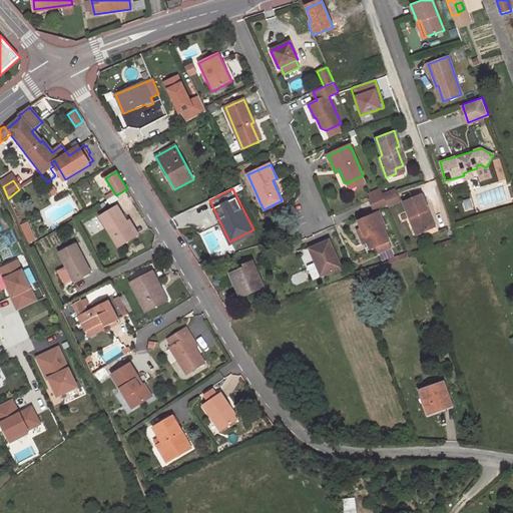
[(381,188),(368,193),(375,212),(402,201),(396,188),(384,193),(381,188)]
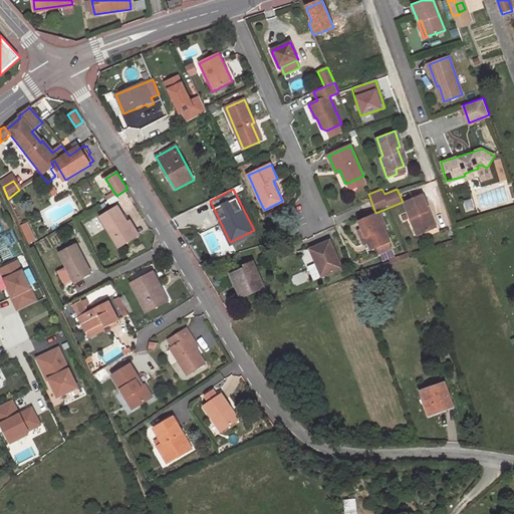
[(428,208),(422,195),(404,202),(411,219),(414,218),(420,233),(436,226),(430,214),(427,215),(424,209),(427,208),(428,208)]
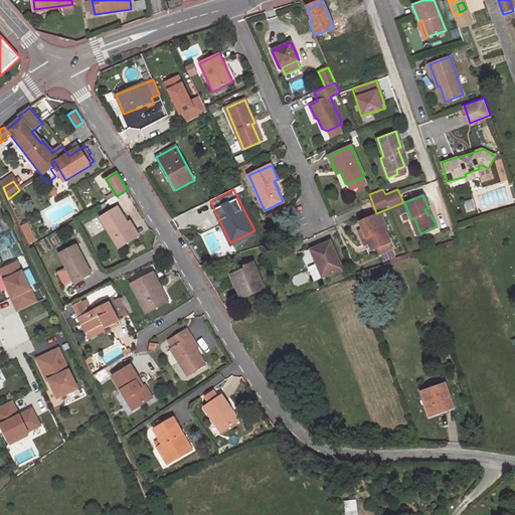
[(100,216),(118,247),(130,239),(122,225),(127,222),(122,214),(117,206),(100,216)]
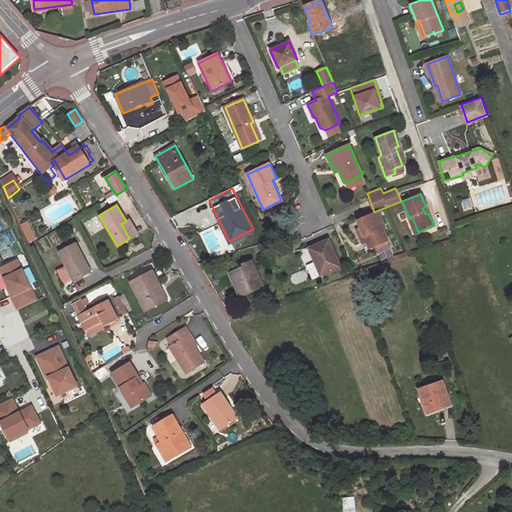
[(121,224),(129,238),(137,233),(124,211),(121,213),(126,221),(121,224)]
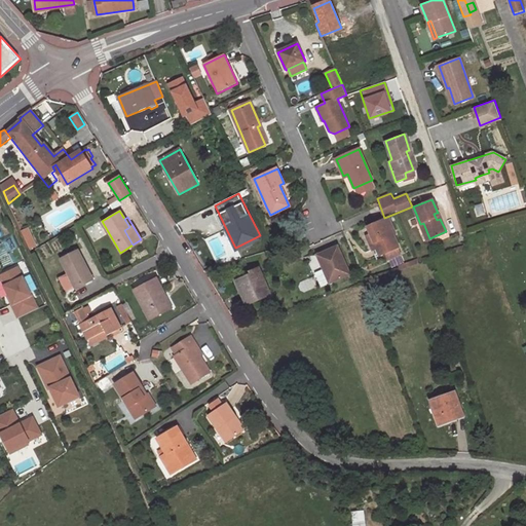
[(370,235),(366,236),(375,258),(399,247),(393,235),(396,234),(389,218),(367,228),(370,235)]
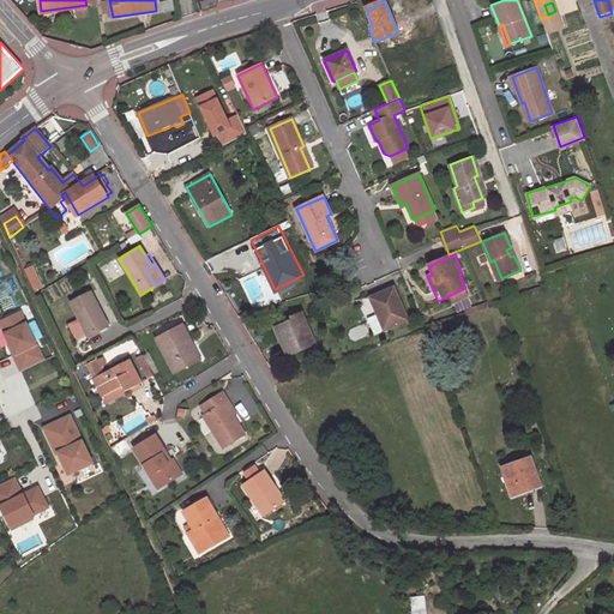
[(489,262),(498,281),(501,278),(494,260),(491,262),(489,262)]
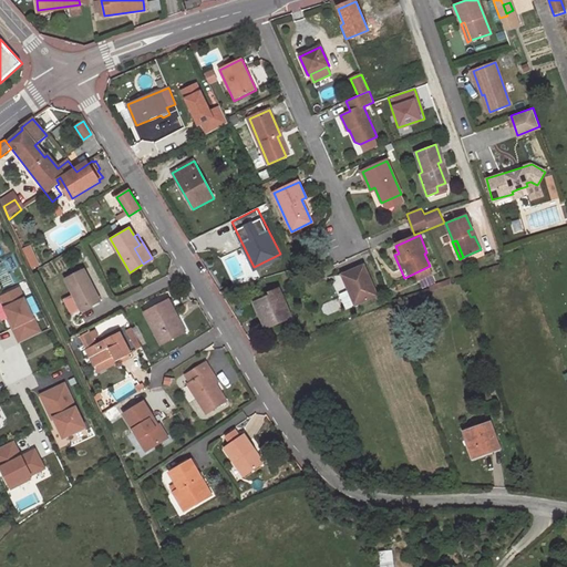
[(364,265),(342,275),(356,306),(378,296),(364,265)]
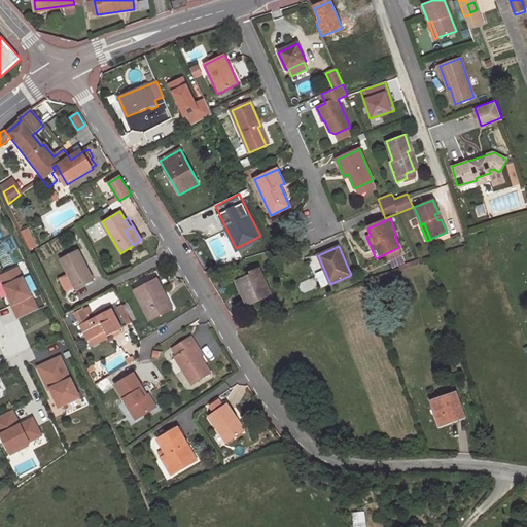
[(78,250),(61,259),(68,273),(75,288),(94,280),(78,250)]
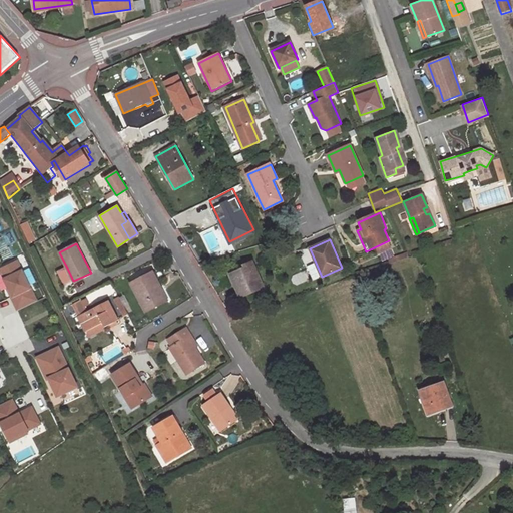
[(17,262),(0,270),(0,271),(13,297),(11,298),(18,311),(37,302),(17,262)]
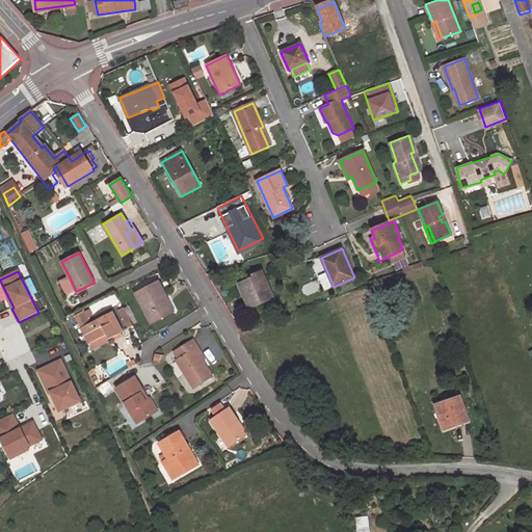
[(254,277),(239,285),(249,309),(273,298),(262,271),(253,275),(254,277)]
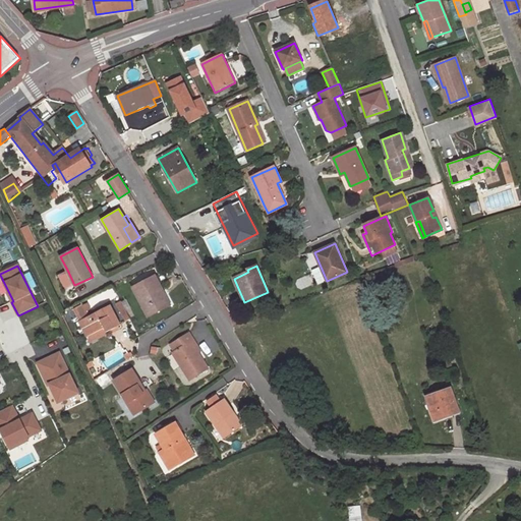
[(70,288),(74,285),(67,270),(62,272),(70,288)]
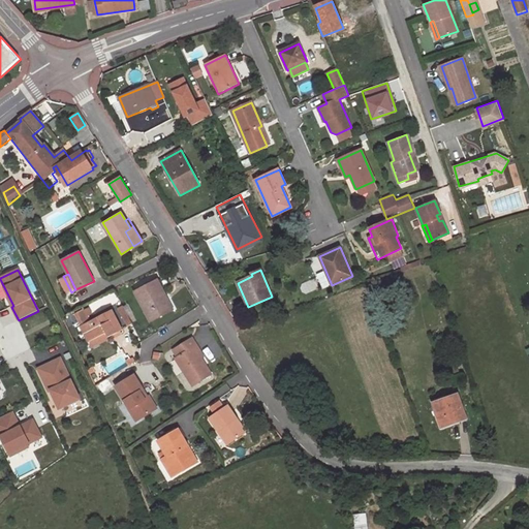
[(156,279),(134,291),(150,321),(166,311),(159,297),(163,293),(156,279)]
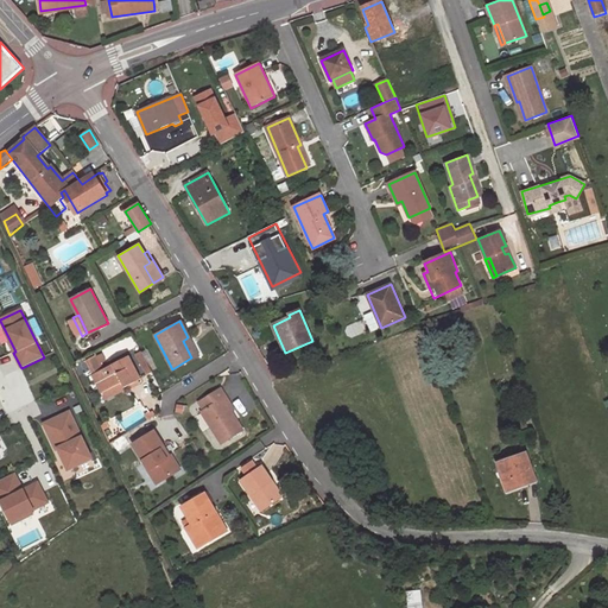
[(10,341),(2,325),(0,325),(0,343),(1,346),(10,341)]
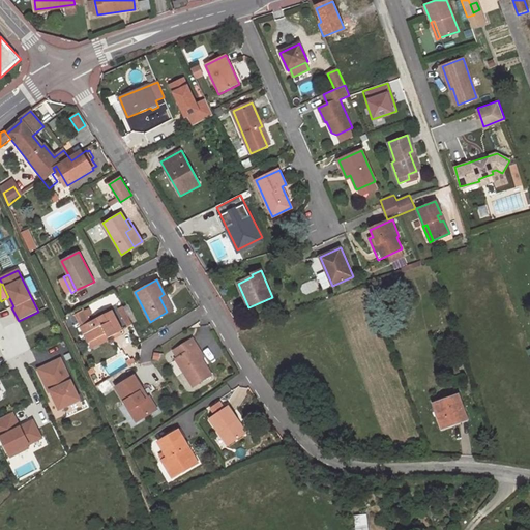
[(172,310),(164,294),(159,297),(167,312),(172,310)]
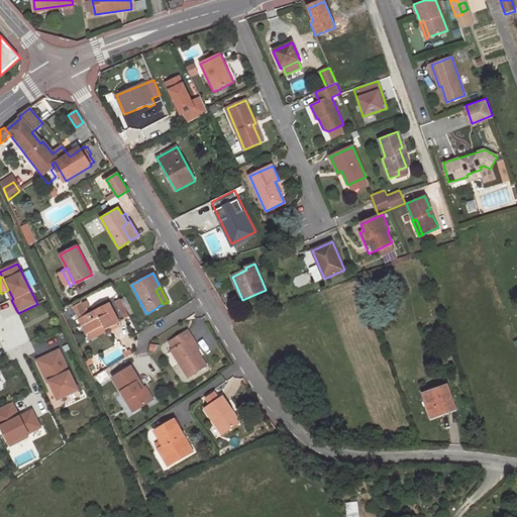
[(120,299),(115,301),(124,319),(130,316),(120,299)]
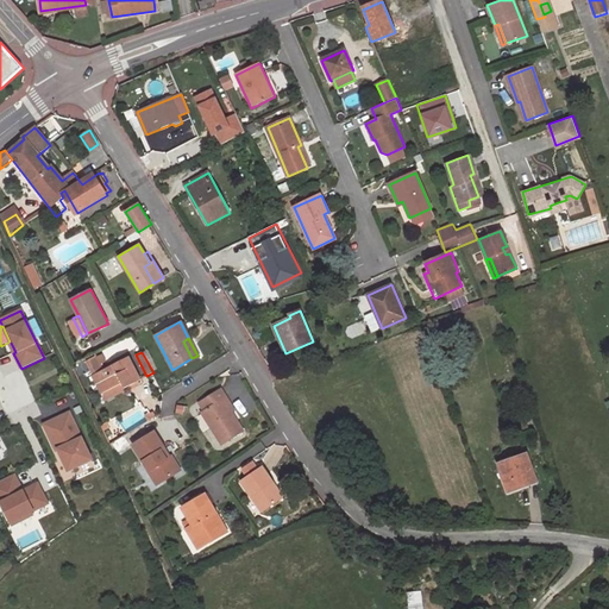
[(130,356),(93,376),(101,394),(123,383),(125,389),(142,378),(130,356)]
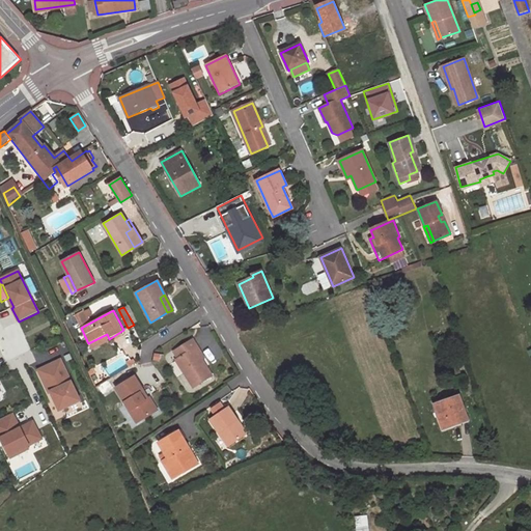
[(110,340),(109,339),(107,334),(88,343),(91,351),(110,340)]
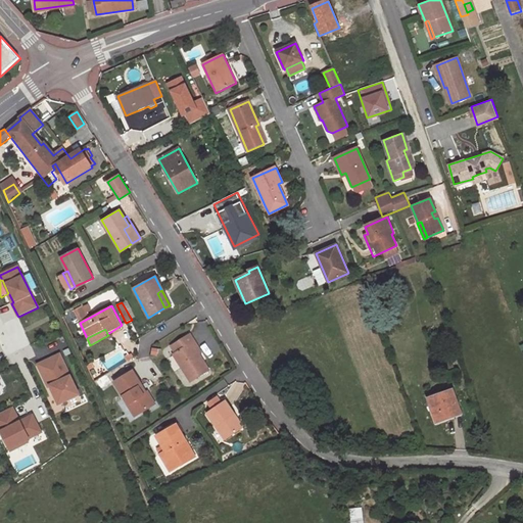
[(175,353),(192,380),(210,369),(192,341),(195,340),(190,333),(172,344),(177,351),(175,353)]
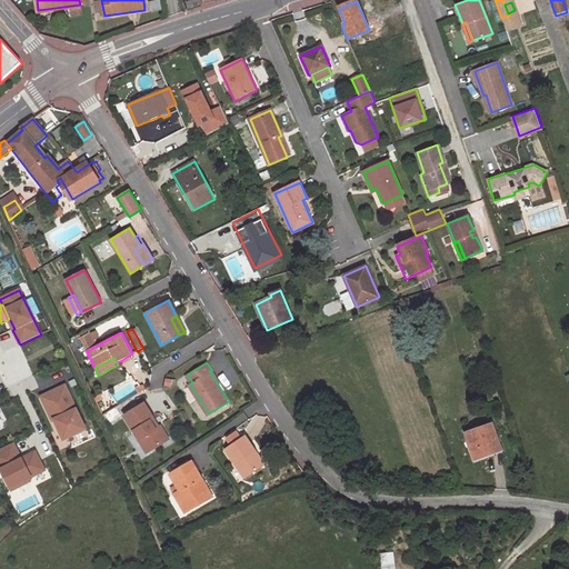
[(143,383),(136,388),(139,392),(147,387),(143,383)]
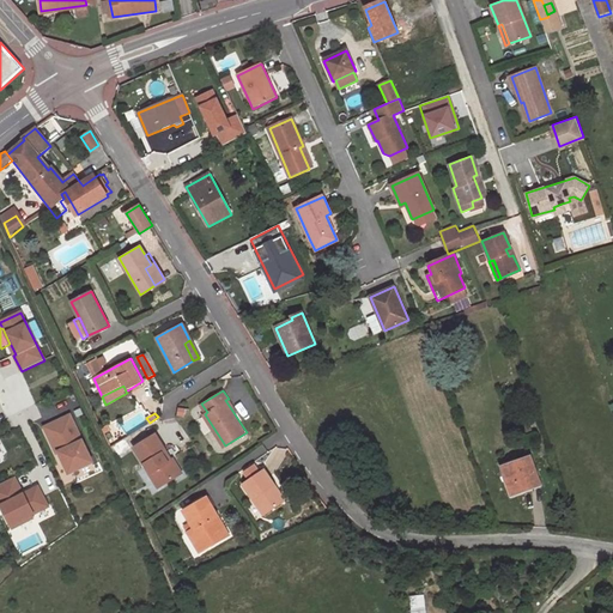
[(526,414),(520,417),(526,435),(533,434),(526,414)]
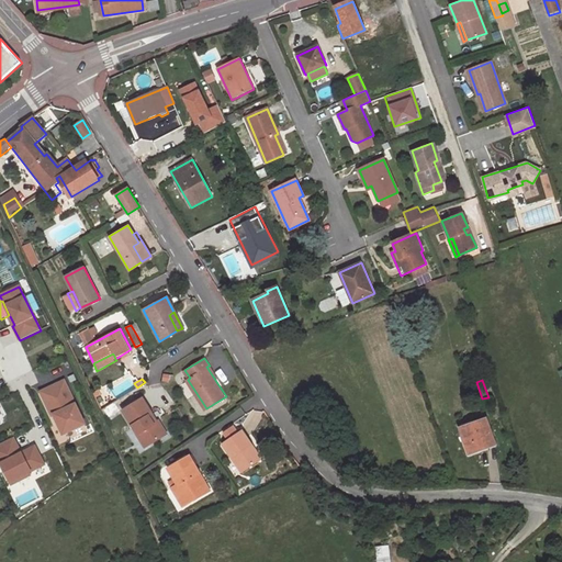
[(63,434),(85,424),(65,381),(41,392),(51,412),(52,412),(54,415),(63,434)]
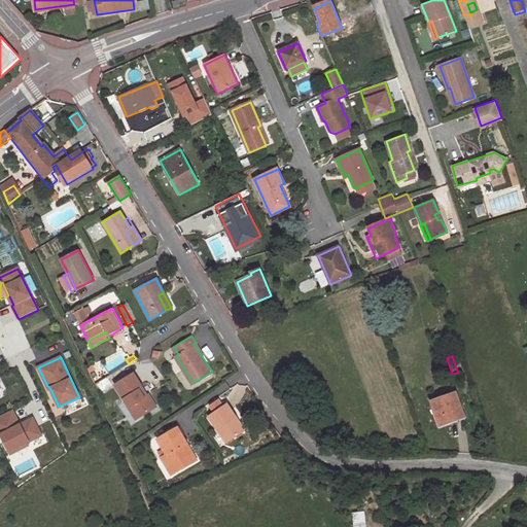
[(115,385),(130,407),(131,406),(138,418),(148,412),(146,410),(154,405),(149,395),(147,396),(144,398),(140,390),(142,388),(134,374),(115,385)]
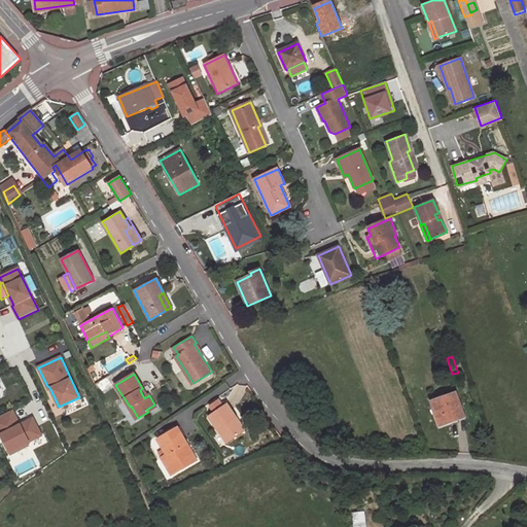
[(457,394),(430,403),(440,426),(464,417),(457,394)]
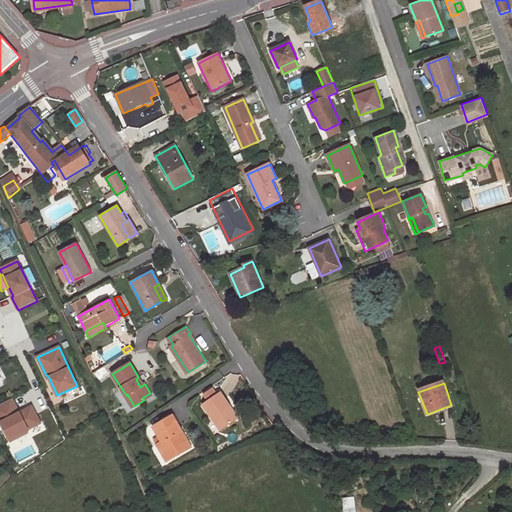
[(203,404),(221,429),(236,419),(227,406),(230,404),(221,391),(203,404)]
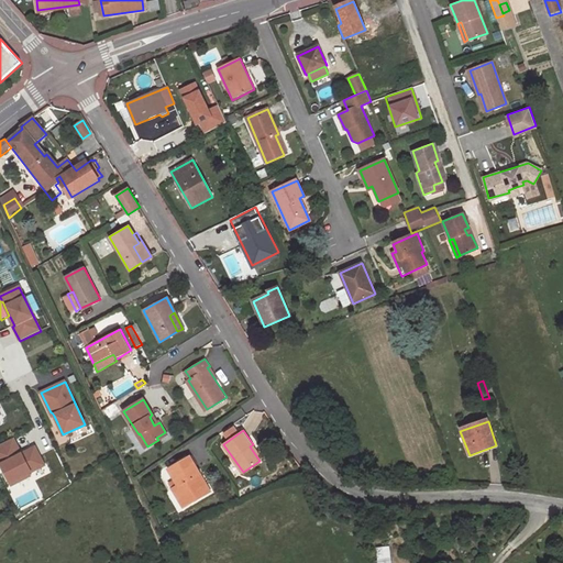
[(13,439),(0,444),(0,465),(11,486),(30,476),(29,474),(44,465),(35,448),(14,457),(12,454),(19,451),(13,439)]
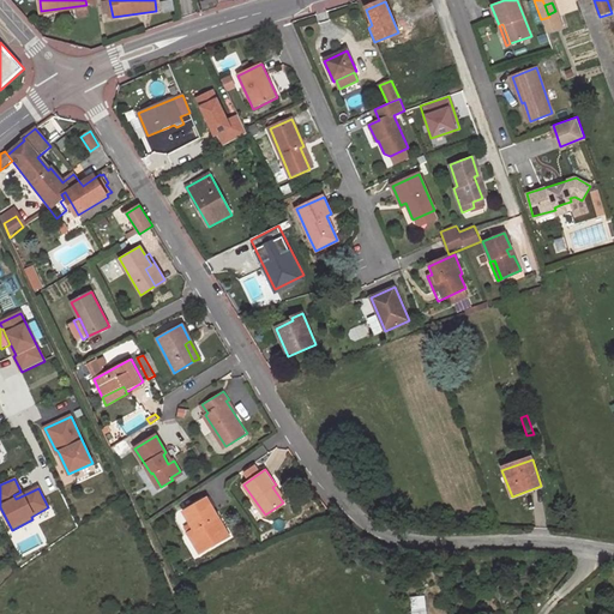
[(217,516),(208,499),(185,512),(194,530),(188,534),(194,543),(199,541),(204,551),(217,543),(215,539),(223,534),(214,518),(217,516)]
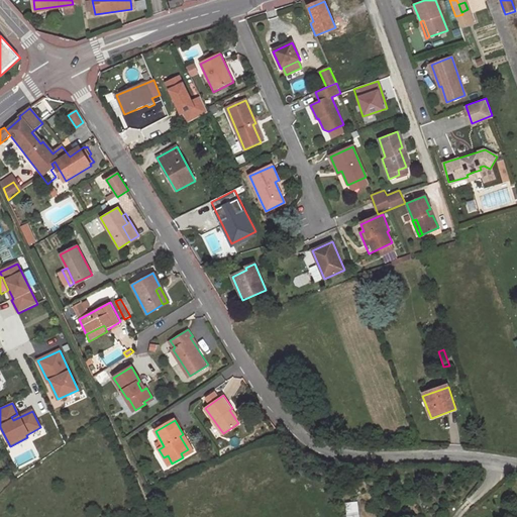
[(180,436),(188,449),(181,453),(183,457),(193,451),(183,434),(180,436)]
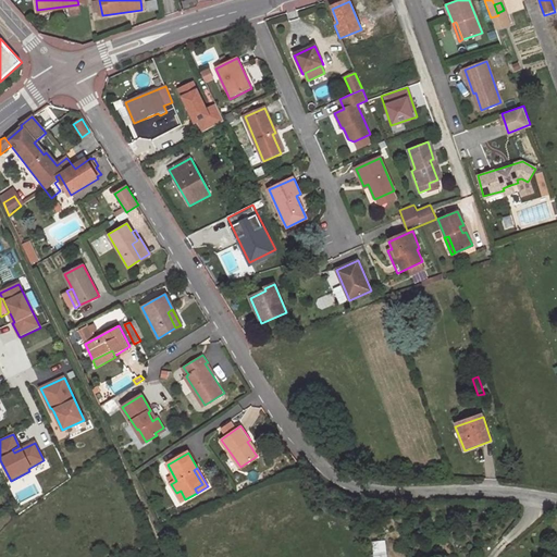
[(185,499),(181,491),(176,493),(181,502),(185,499)]
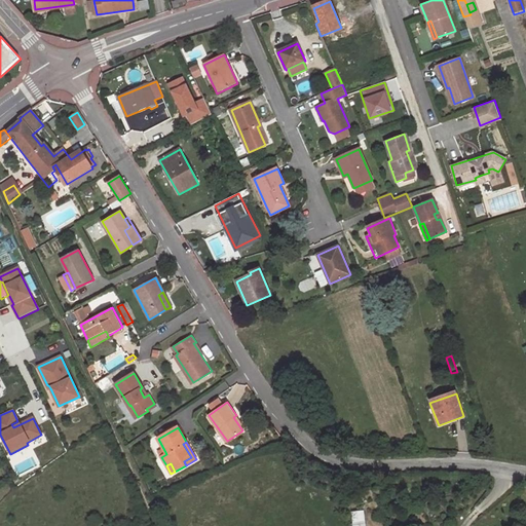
[(353,514),(353,525),(365,525),(364,513),(353,514)]
